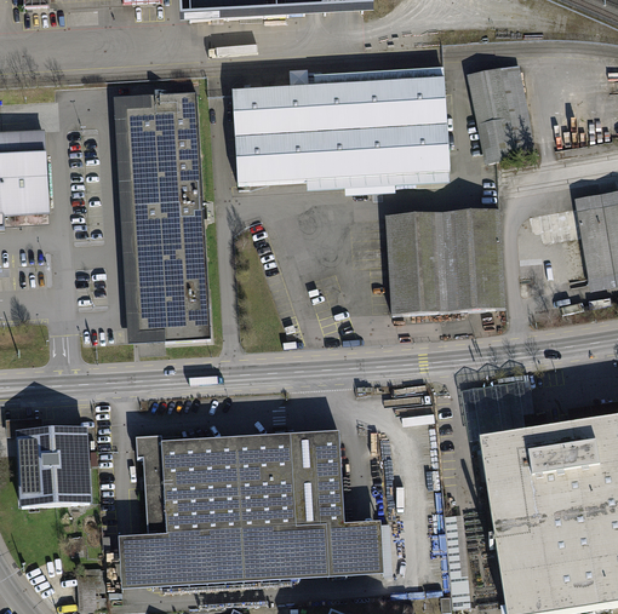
[(178,0),(182,38),(377,27),(375,0),(178,0)]
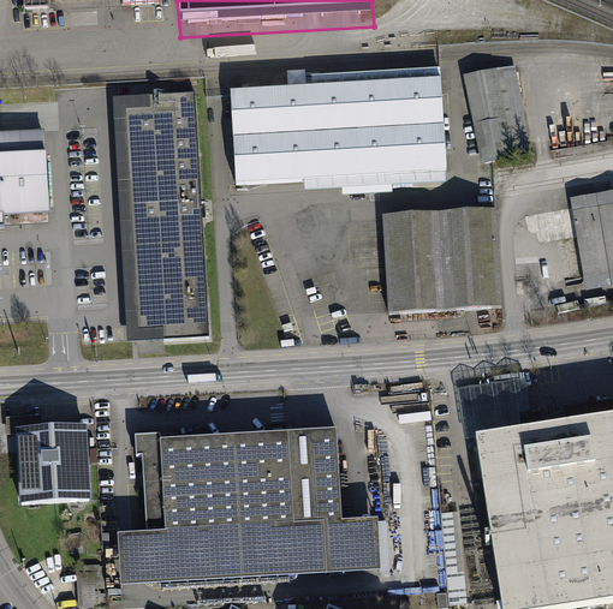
[(512,63),(464,72),(482,157),(492,155),(529,148),(512,63)]
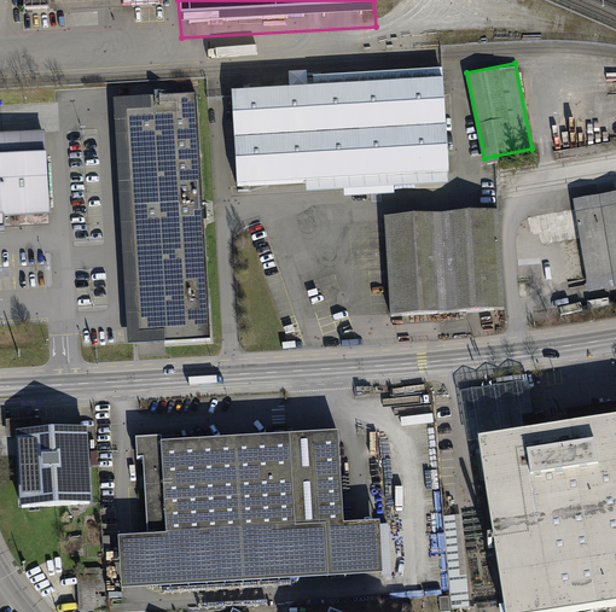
[(312,87),(231,92),(237,186),(248,185),(303,181),(304,192),(342,190),(342,197),(393,193),(393,186),(447,182),(446,172),(449,172),(448,164),(455,163),(454,150),(448,150),(442,65),(311,75),(312,87)]
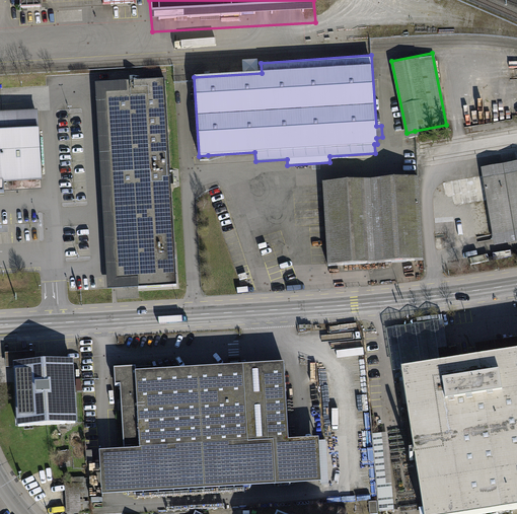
[(165,75),(94,78),(105,284),(175,281),(165,75)]
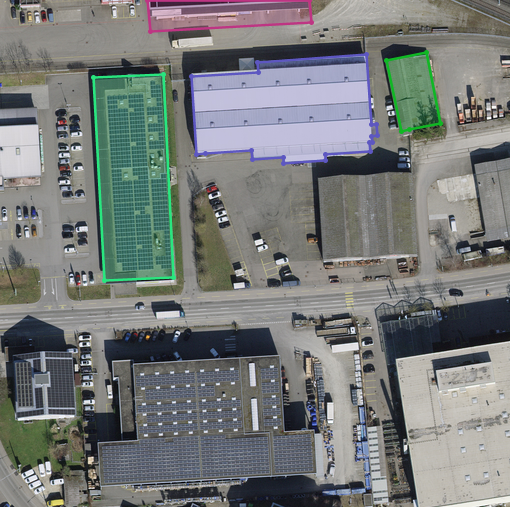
[(0,180),(40,178),(36,108),(0,110),(0,180)]
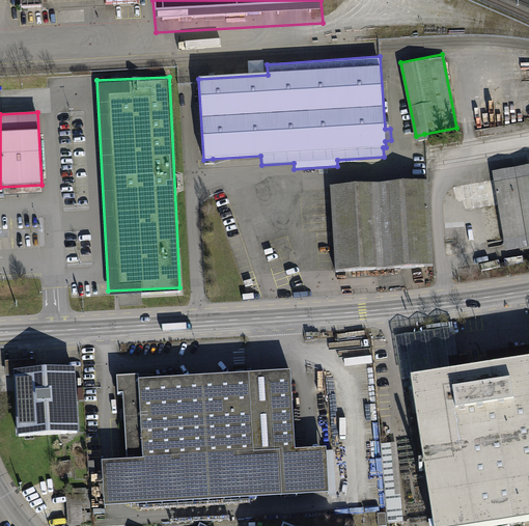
[(528,162),(488,169),(501,245),(528,240),(528,162)]
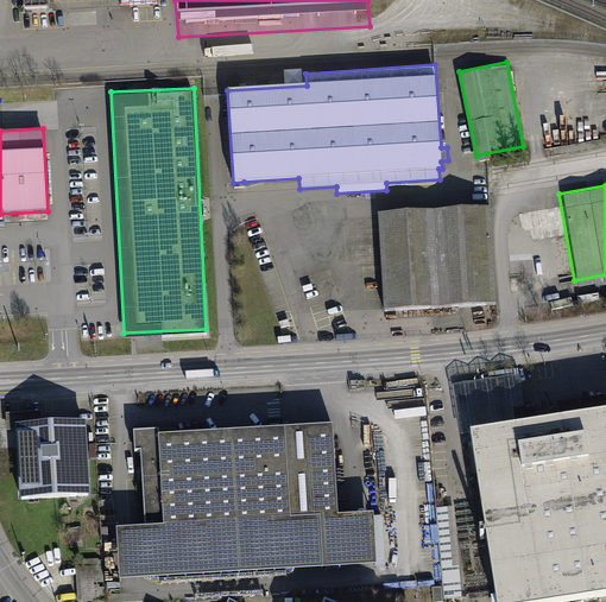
[(487,204),(373,210),(378,306),(492,301),(487,204)]
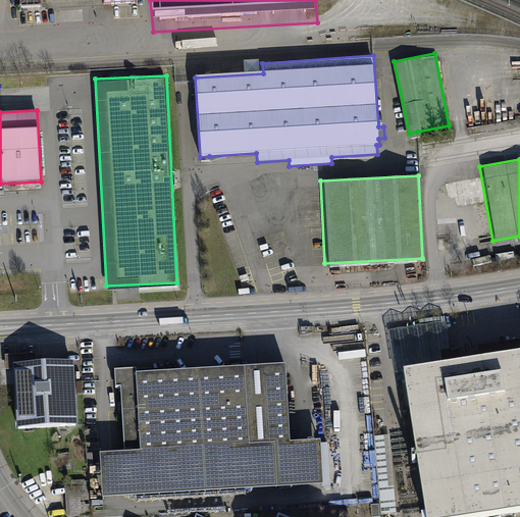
[(35,349),(5,350),(6,372),(9,372),(12,427),(76,423),(72,356),(36,358),(35,349)]
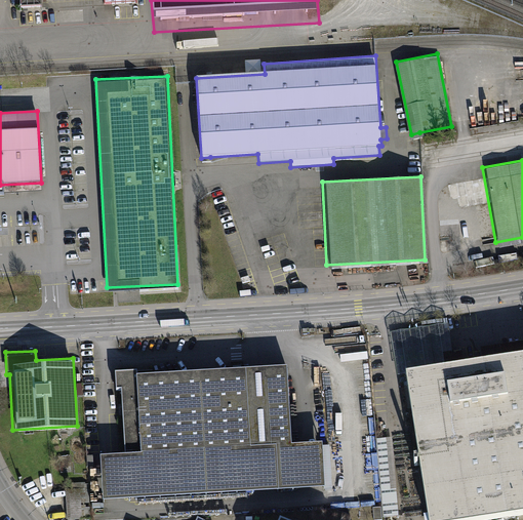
[(522,353),(399,372),(421,519),(477,519),(522,513),(522,353)]
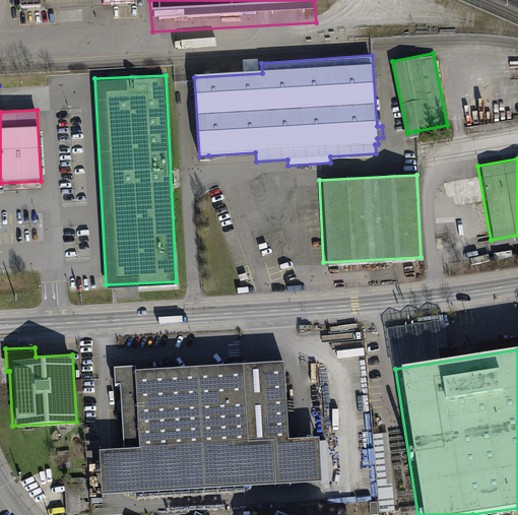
[(134,364),(113,365),(114,381),(119,381),(123,447),(99,449),(101,493),(320,479),(318,436),(287,438),(283,360),(134,368),(134,364)]
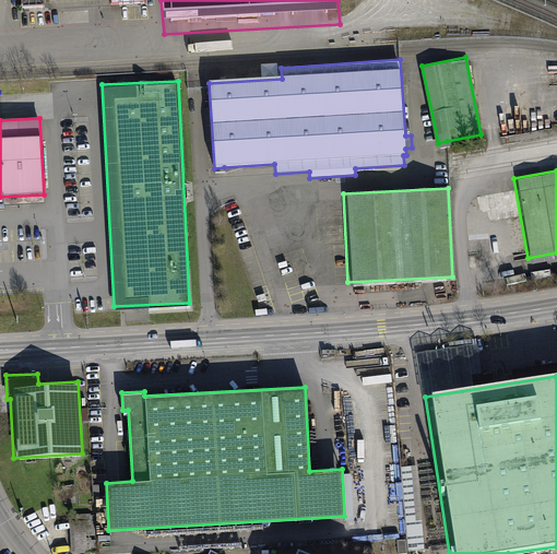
[(407,546),(424,545),(419,461),(401,462),(402,493),(390,493),(390,479),(386,480),(388,513),(405,511),(407,546)]
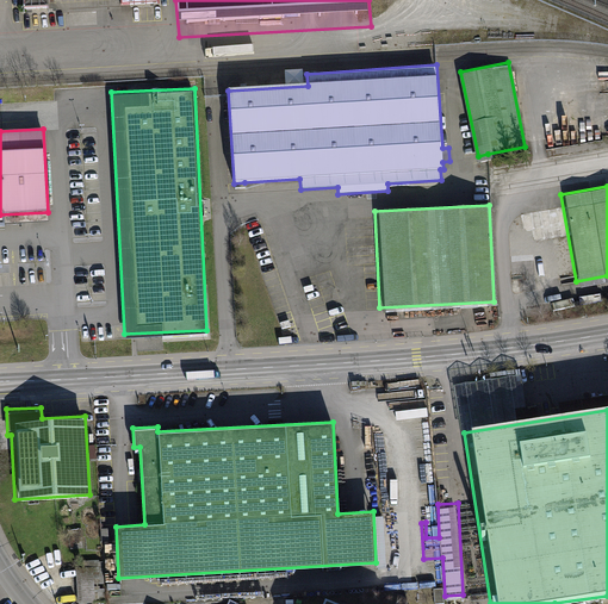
[(81,525),(64,527),(66,546),(82,545),(81,525)]
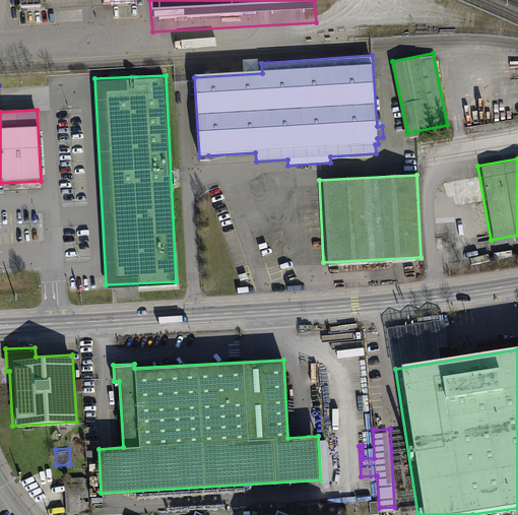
[(61,477),(63,512),(87,511),(85,476),(61,477)]
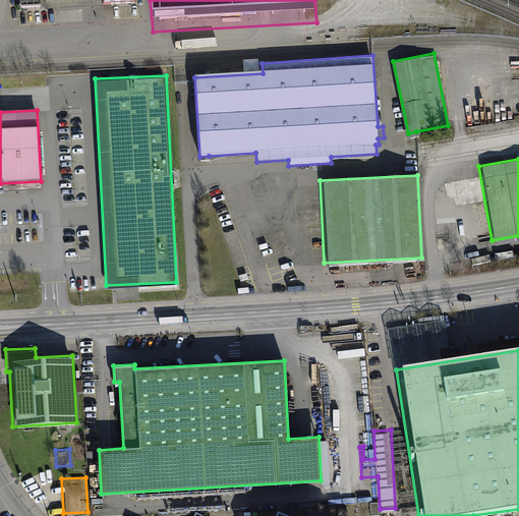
All buildings are outlined.
